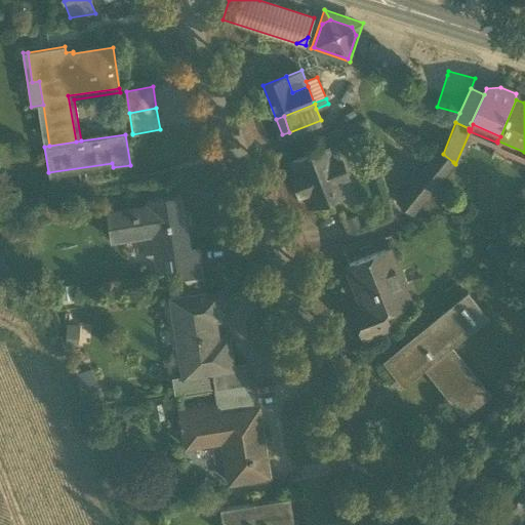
[(524,156),(524,153),(524,152),(497,140),(497,143),(496,145),(524,156)]
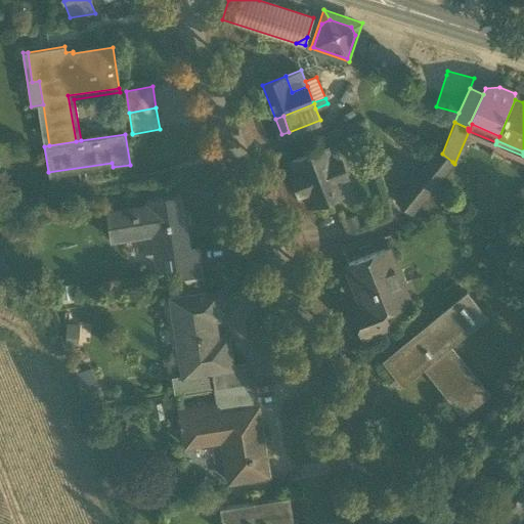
[(331,146),(324,148),(330,163),(336,161),(331,146)]
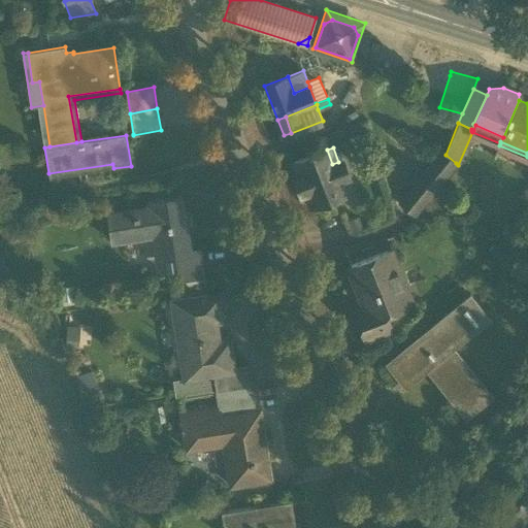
[(294,163),(300,177),(305,193),(311,207),(350,192),(344,177),(349,176),(342,161),(338,162),(332,164),(327,150),(294,163)]
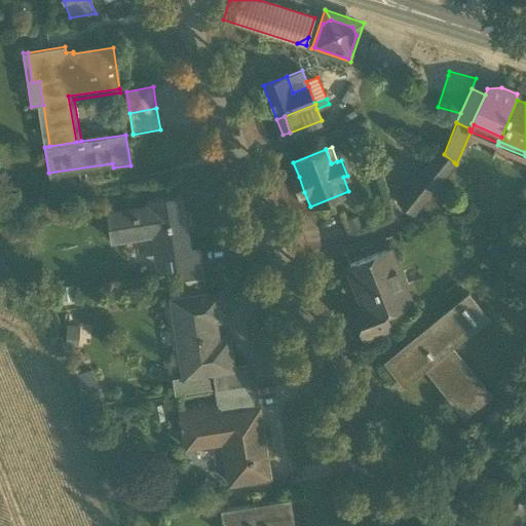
[(399,204),(412,215),(447,171),(454,162),(444,154),(442,152),(399,204)]
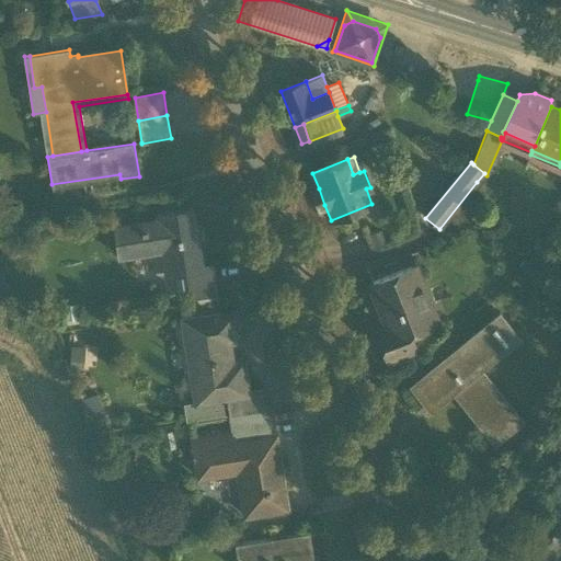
[(53,190),(121,179),(119,174),(52,184),(53,190)]
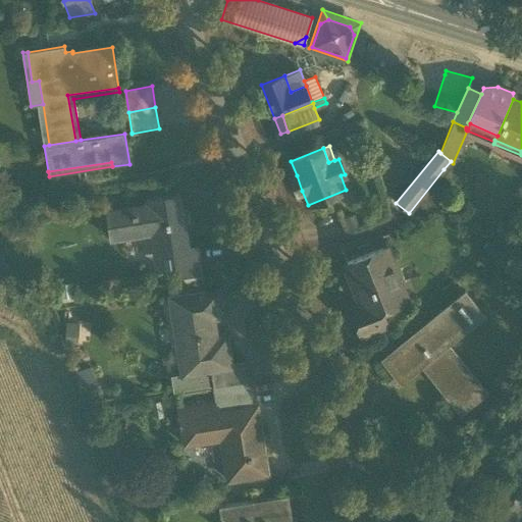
[(299,192),(302,191),(297,175),(293,176),(299,192)]
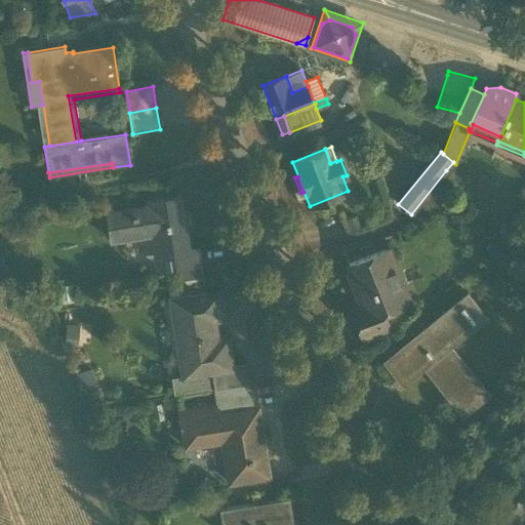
[(153,233),(156,255),(171,253),(189,250),(189,248),(179,196),(148,201),(149,208),(124,212),(124,210),(107,213),(111,240),(153,233)]
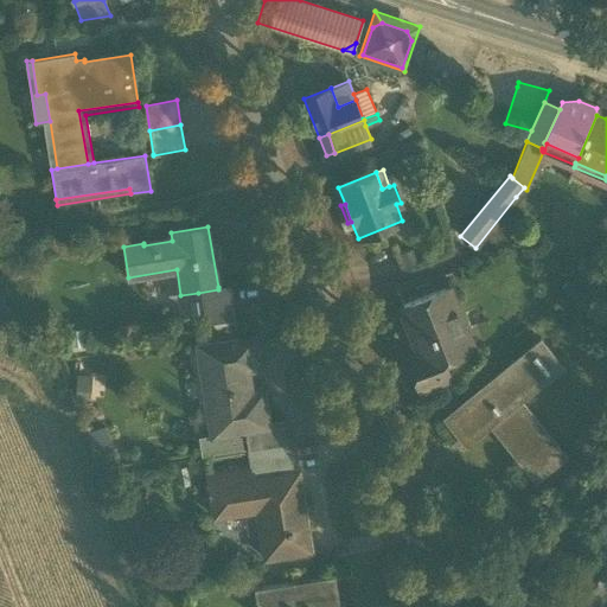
[(202,312),(205,312),(232,307),(229,286),(218,287),(218,289),(198,293),(202,312)]
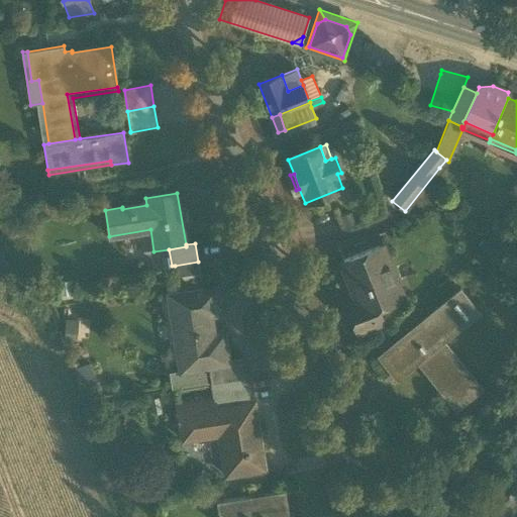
[(375,299),(379,308),(392,303),(399,300),(393,283),(397,281),(383,245),(341,262),(358,305),(375,299)]
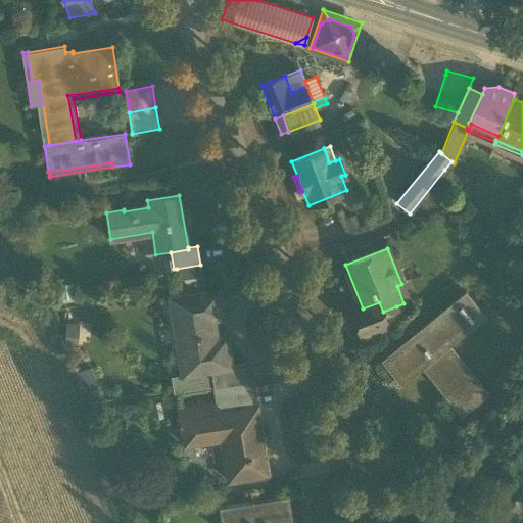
[(202,277),(200,265),(177,269),(179,280),(202,277)]
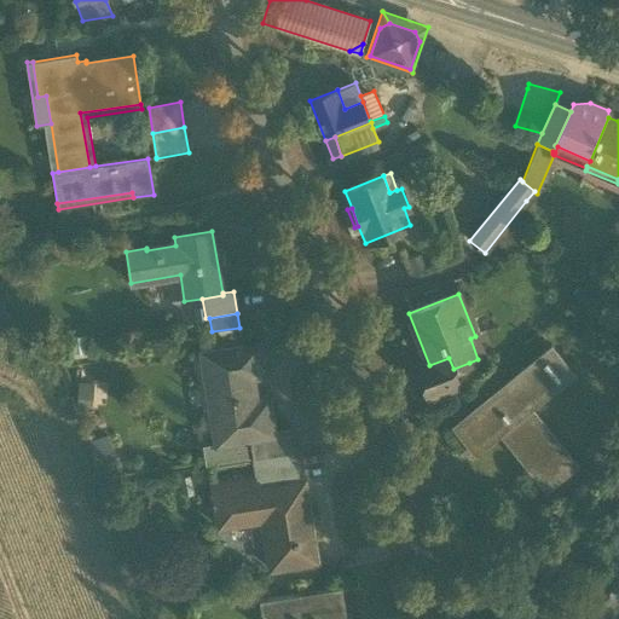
[(484,357),(475,336),(470,339),(478,359),(484,357)]
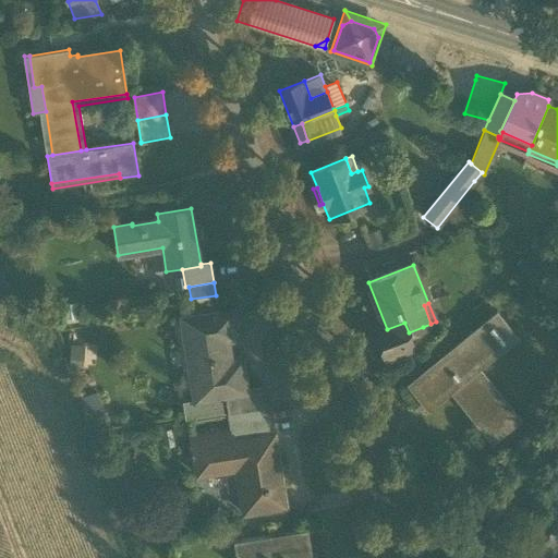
[(497,311),(487,318),(505,338),(473,364),(478,370),(519,337),(497,311)]
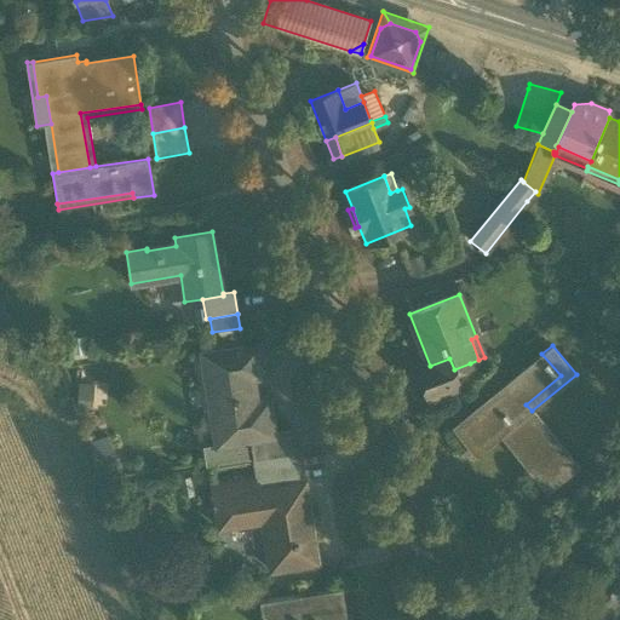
[(213,411),(218,443),(250,438),(273,435),(273,434),(268,401),(256,403),(251,377),(263,375),(259,346),(204,355),(208,384),(218,382),(222,409),(213,411)]
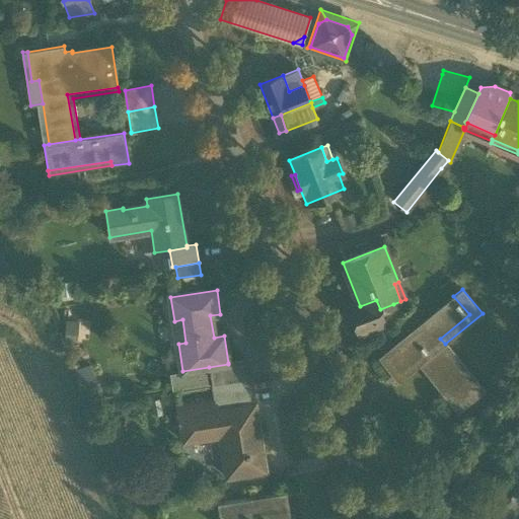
[(421,363),(459,412),(484,391),(445,344),(440,339),(469,314),(453,296),(378,357),(393,376),(417,358),(421,363)]
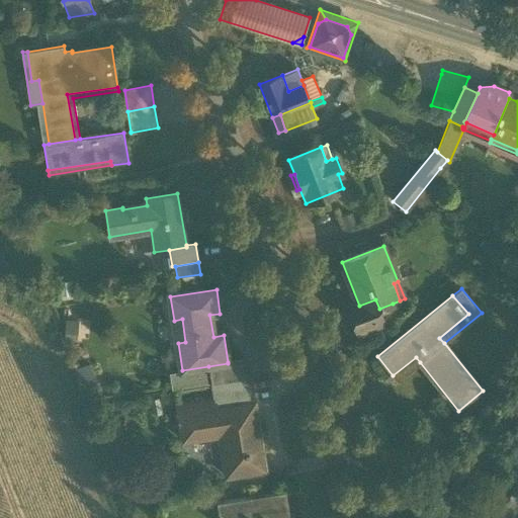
[(349,309),(358,332),(384,322),(382,318),(379,309),(375,299),(359,306),(349,309)]
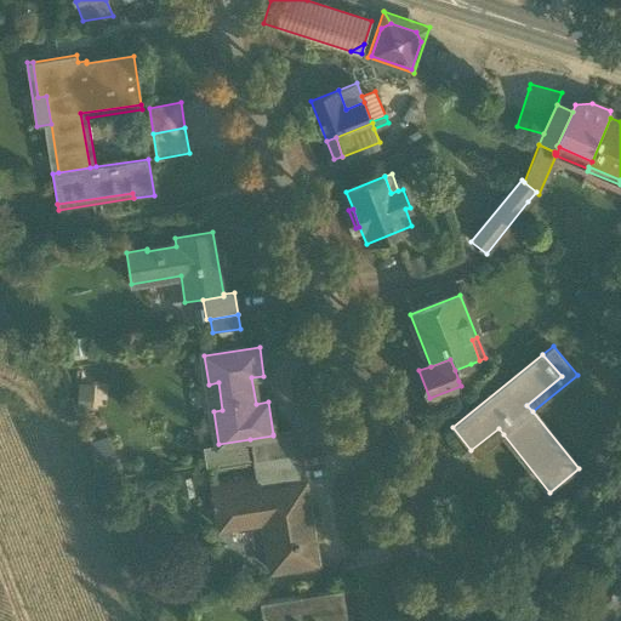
[(473,371),(471,364),(455,370),(459,381),(472,377),(473,371)]
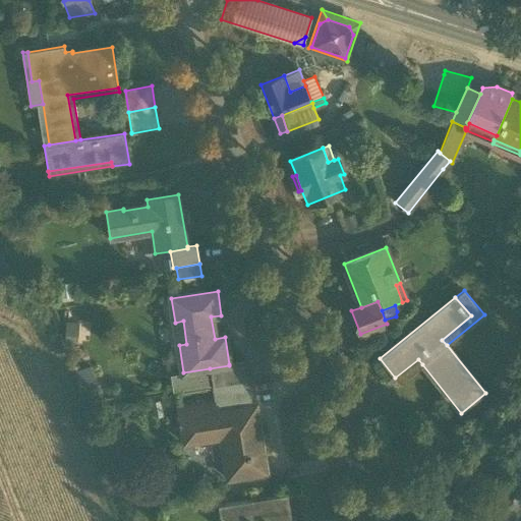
[(215,339),(225,337),(221,315),(211,316),(215,339)]
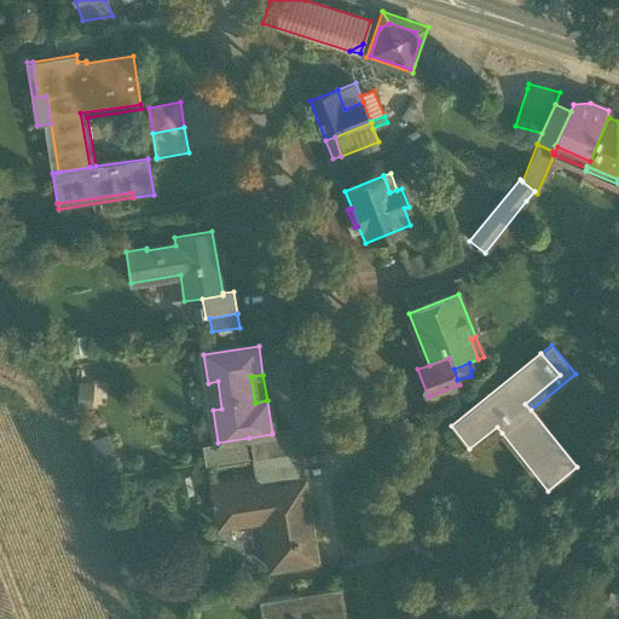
[(208,383),(213,410),(221,409),(218,381),(208,383)]
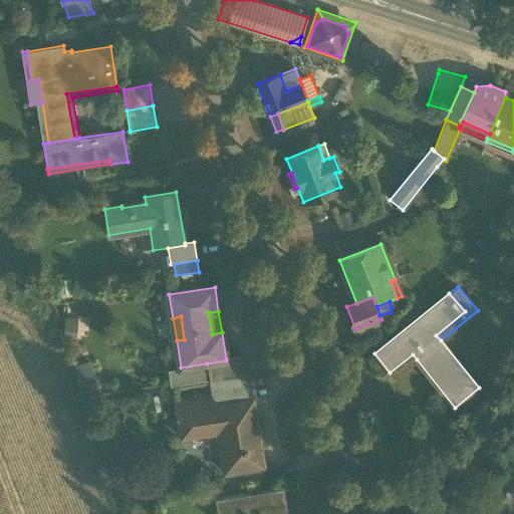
[(395,377),(417,359),(413,354),(390,372),(395,377)]
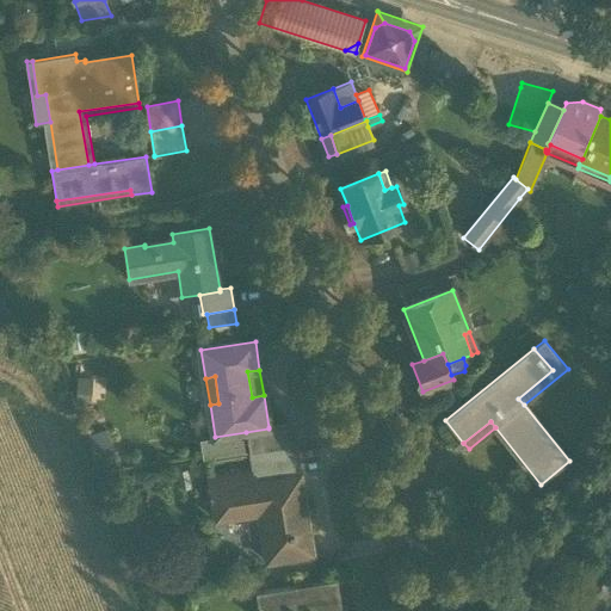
[(246,432),(250,454),(289,446),(287,426),(285,424),(269,427),(269,429),(246,432)]
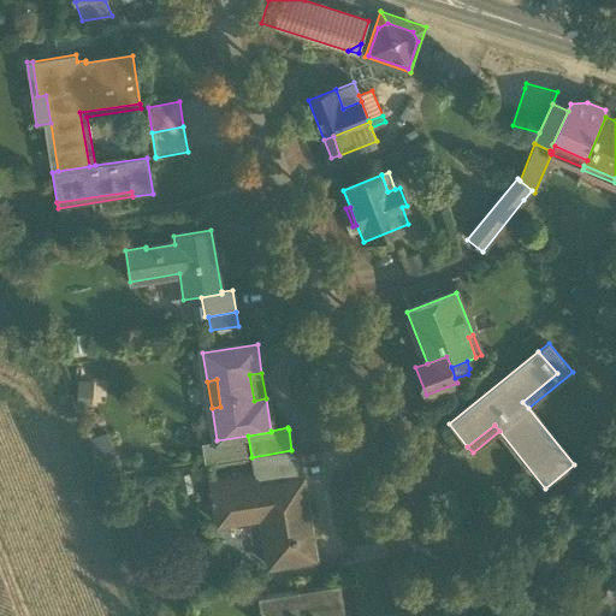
[(296,480),(291,450),(252,457),(255,478),(256,486),(296,480)]
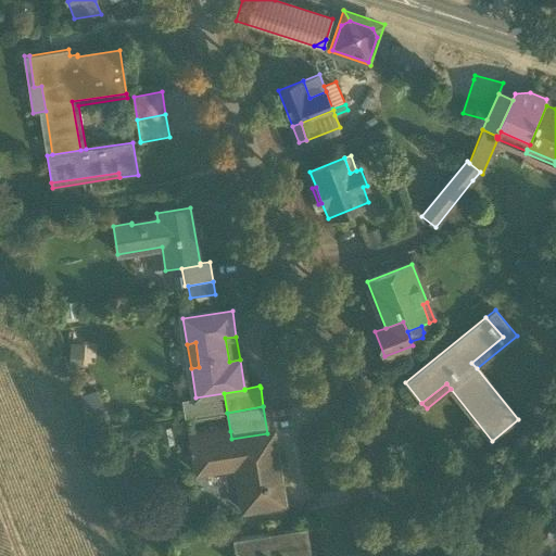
[(237,474),(243,510),(285,504),(276,446),(272,447),(269,432),(267,433),(231,439),(222,440),(220,433),(191,438),(197,472),(226,468),(224,454),(236,453),(239,474),(237,474)]
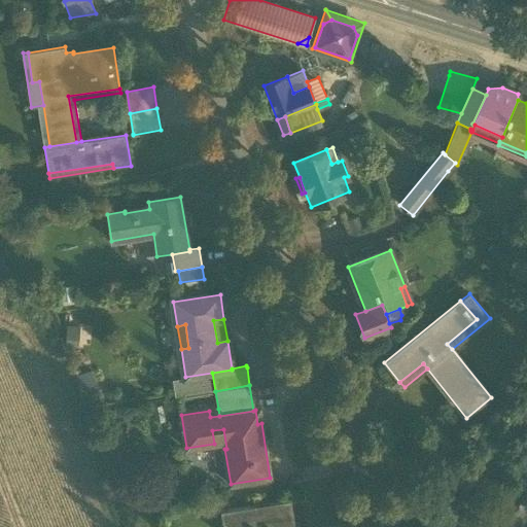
[(294,526),(290,499),(221,511),(223,526),(294,526)]
